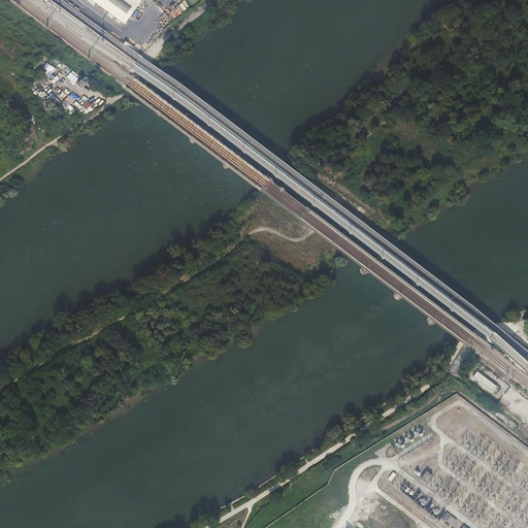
[(93,0),(126,24),(142,0),(93,0)]
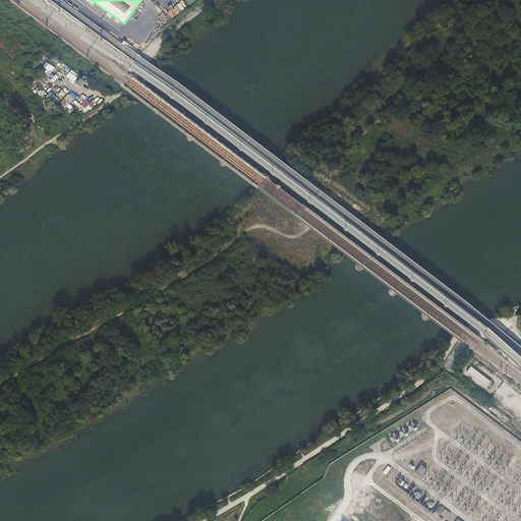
[(45,72),(49,75),(54,68),(47,62),(43,66),(47,69),(45,72)]
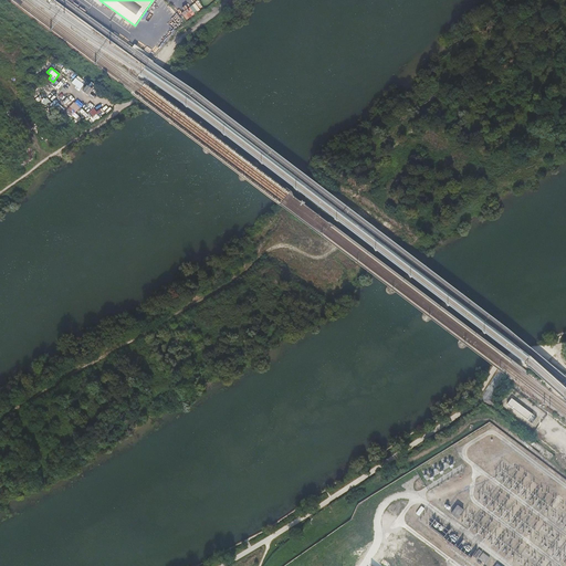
[(93,88),(87,84),(83,88),(88,93),(93,88)]
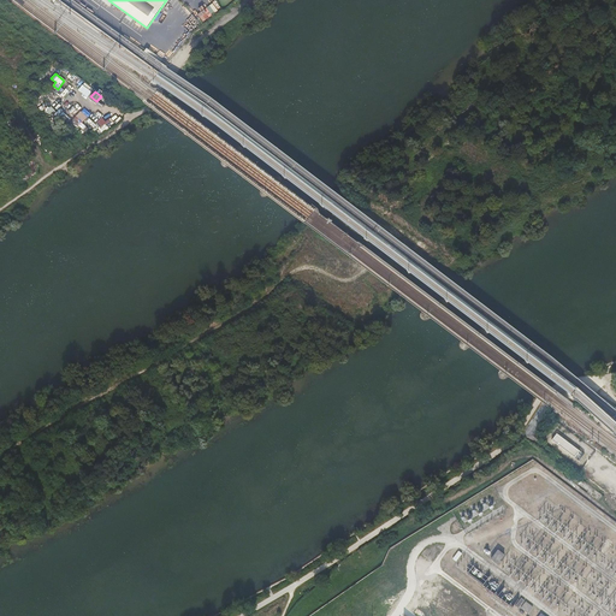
[(63,112),(59,117),(67,123),(71,119),(63,112)]
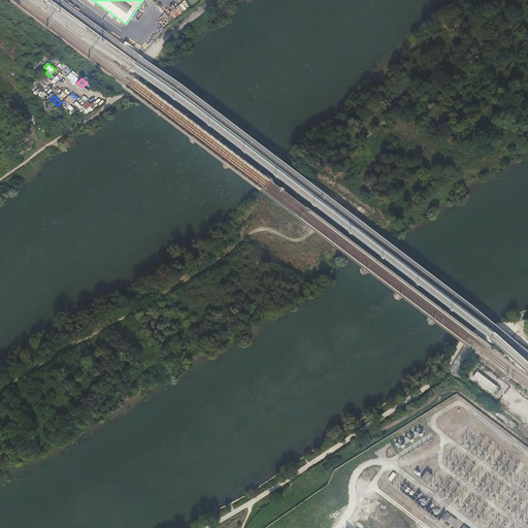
[(477,371),(473,377),(496,395),(501,390),(477,371)]
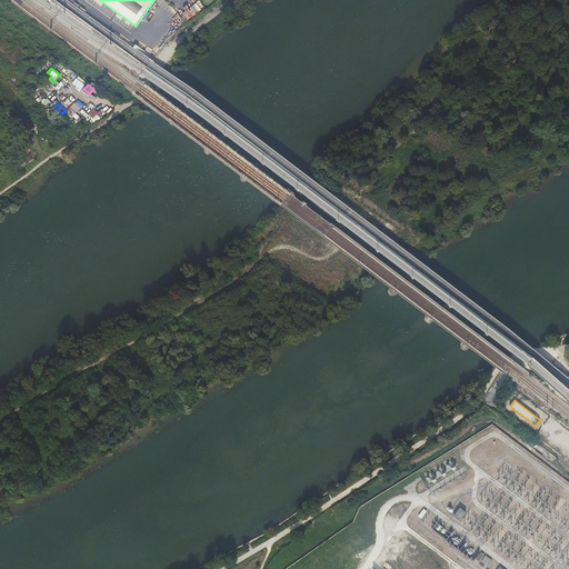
[(466,512),(460,508),(452,517),(459,521),(466,512)]
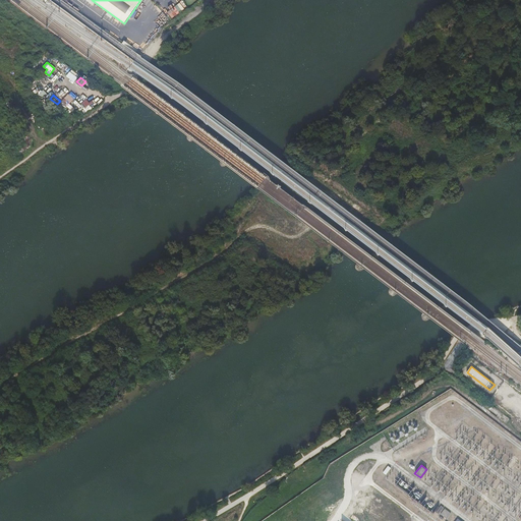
[(391,468),(388,466),(383,472),(386,475),(391,468)]
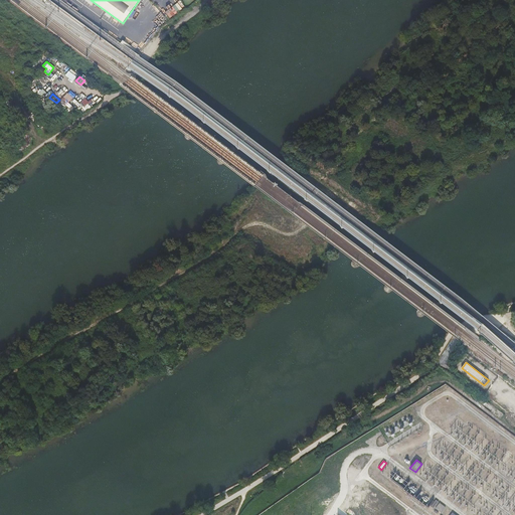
[(446,507),(439,503),(435,508),(441,513),(446,507)]
